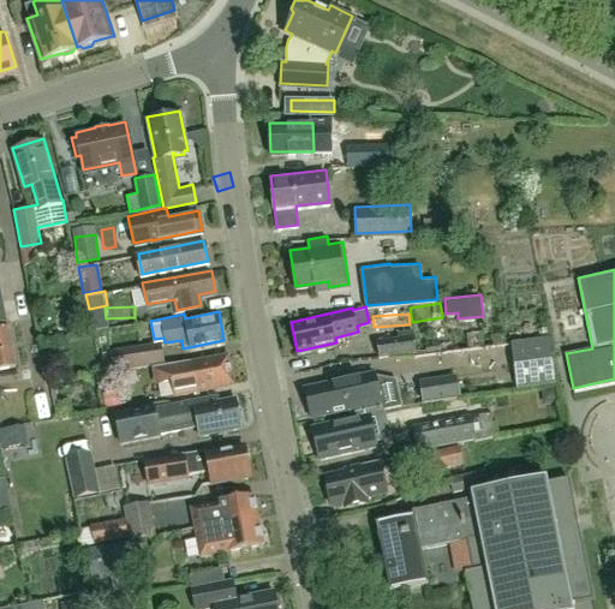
[(0,365),(17,363),(9,323),(0,324),(0,365)]
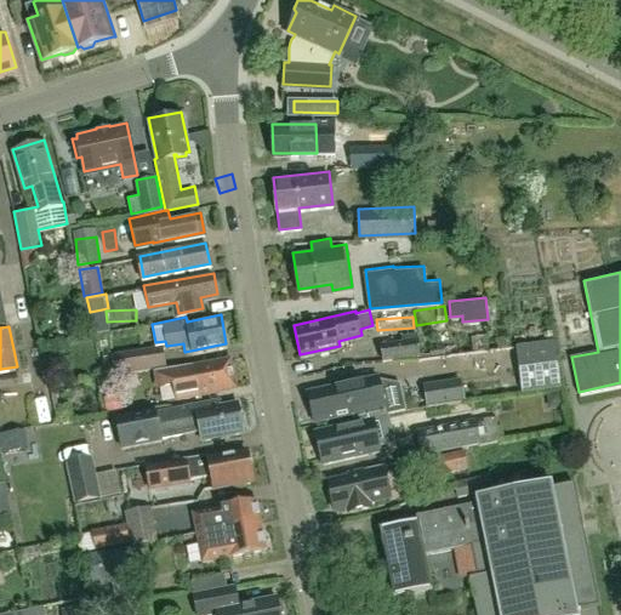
[(382,359),(420,353),(416,330),(400,332),(402,340),(380,342),(382,359)]
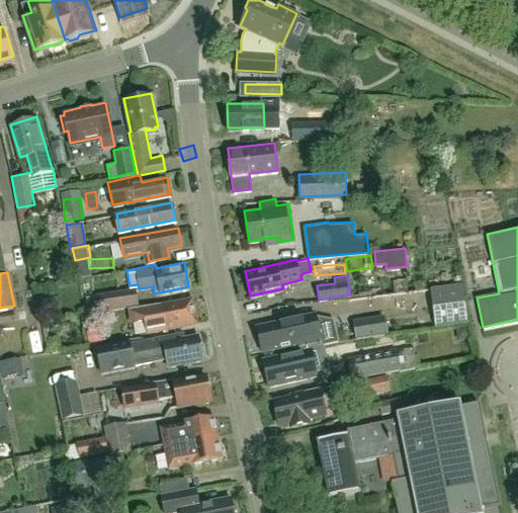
[(462,282),(430,286),(434,325),(467,321),(462,282)]
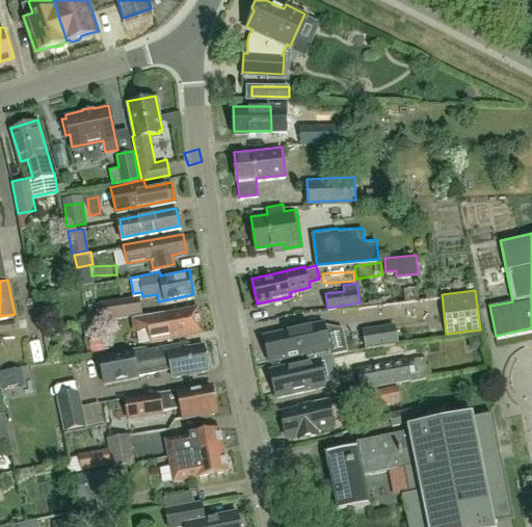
[(97,319),(141,311),(139,294),(94,301),(97,319)]
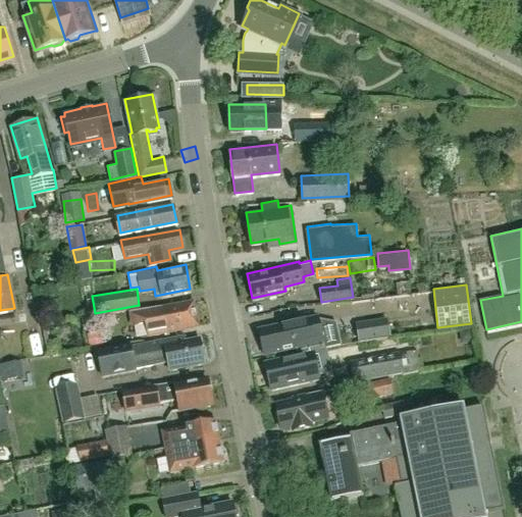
[(147,332),(165,329),(197,323),(193,300),(128,312),(132,325),(145,323),(147,332)]
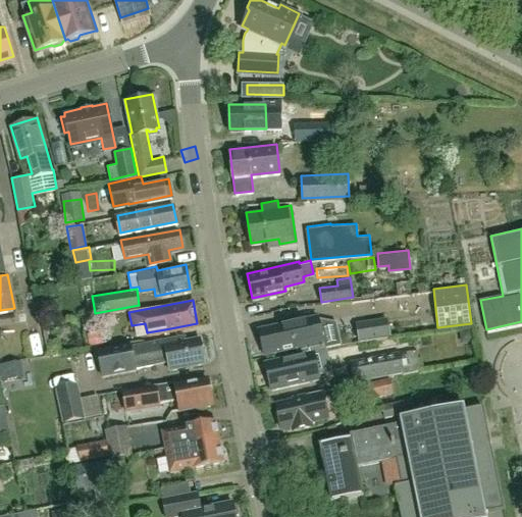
[(330,307),(332,317),(353,314),(351,304),(330,307)]
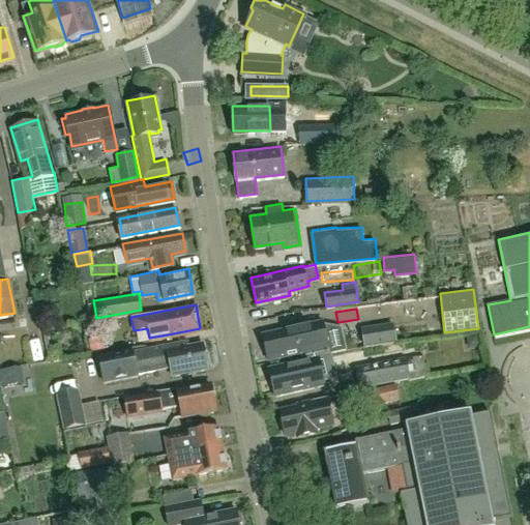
[(322,319),(262,332),(268,358),(300,351),(300,354),(328,348),(322,319)]
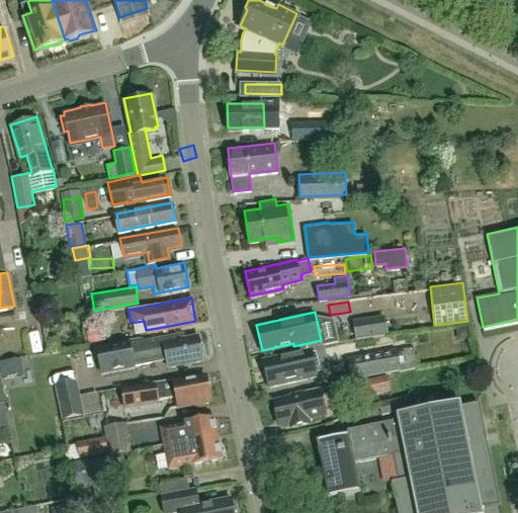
[(384,314),(353,319),(356,336),(387,331),(384,314)]
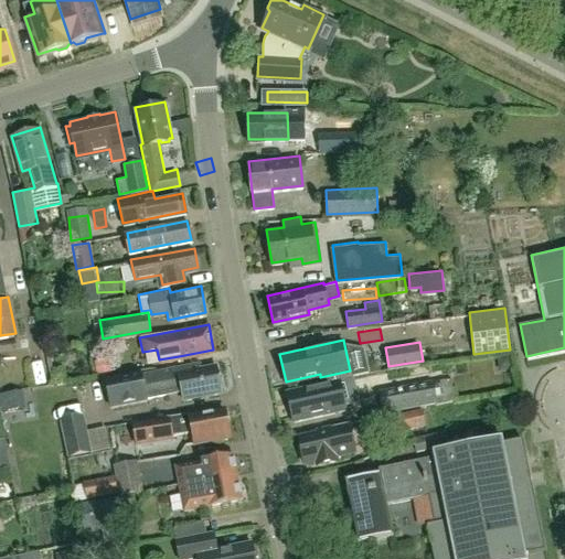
[(108,356),(94,358),(96,373),(110,371),(108,356)]
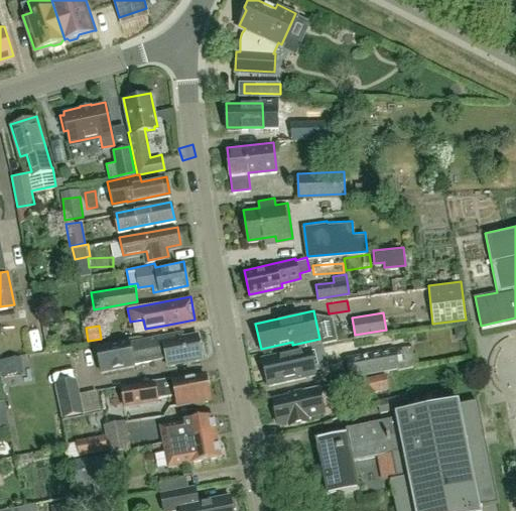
[(181,331),(149,337),(128,341),(128,339),(94,345),(100,373),(134,366),(134,363),(166,356),(167,363),(202,357),(197,332),(182,335),(181,331)]
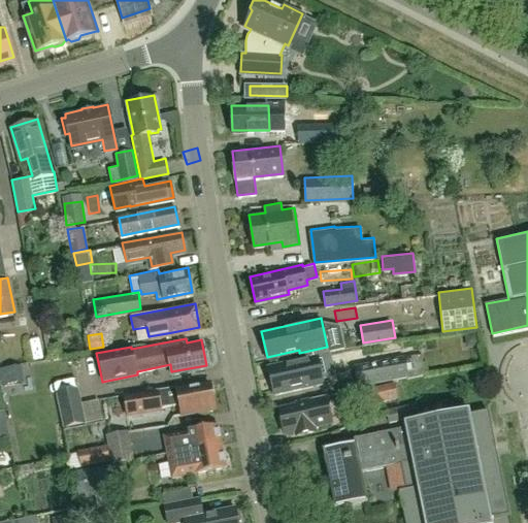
[(51,344),(46,345),(48,356),(61,354),(60,350),(51,344)]
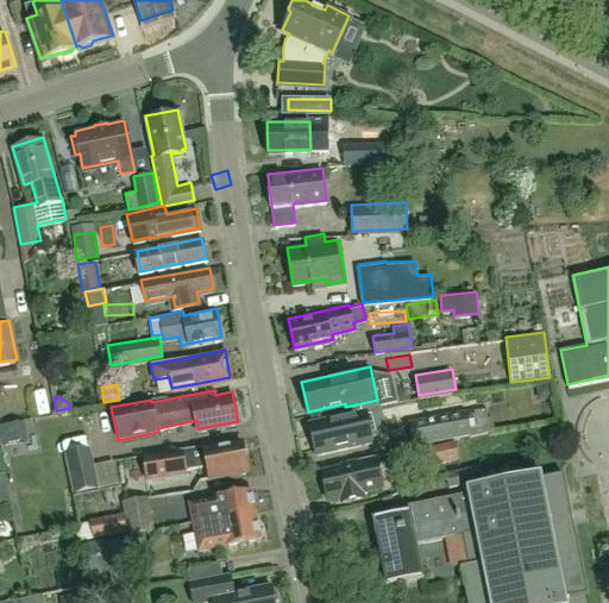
[(412,444),(470,432),(465,408),(407,420),(412,444)]
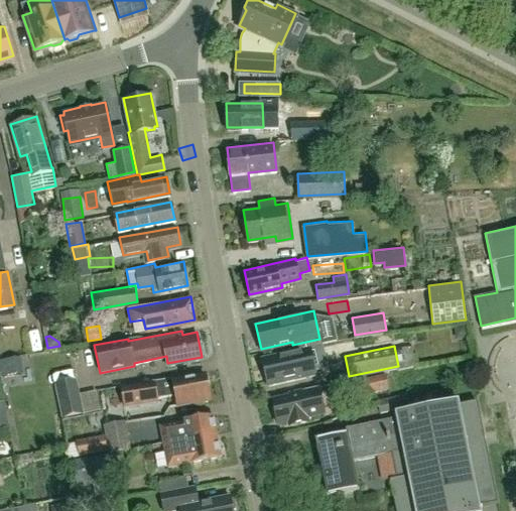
[(314,371),(308,347),(262,357),(268,382),(314,371)]
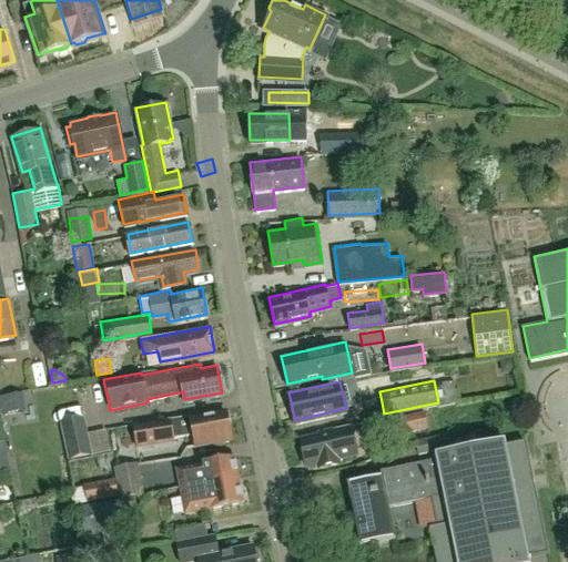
[(342,387),(350,410),(362,407),(354,382),(342,387)]
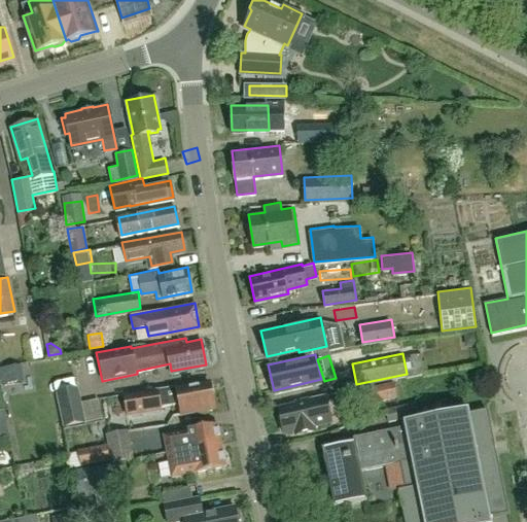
[(16,362),(0,364),(0,382),(19,380),(16,362)]
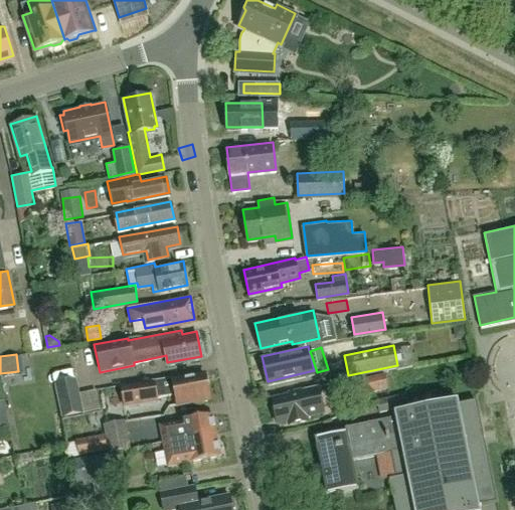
[(204,372),(173,378),(172,375),(120,384),(123,404),(158,398),(158,395),(175,392),(177,401),(209,395),(204,372)]
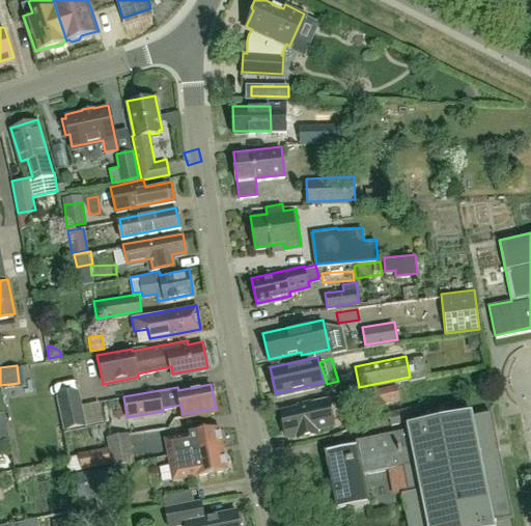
[(400,399),(396,384),(361,391),(364,408),(400,399)]
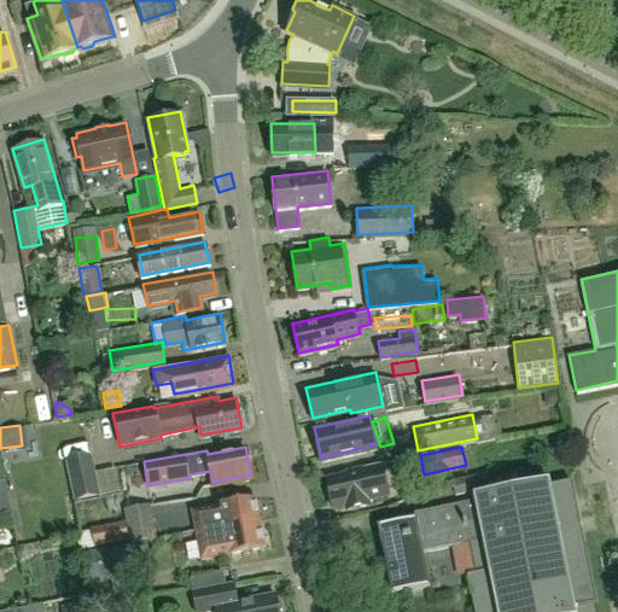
[(98,494),(92,454),(68,458),(74,497),(98,494)]
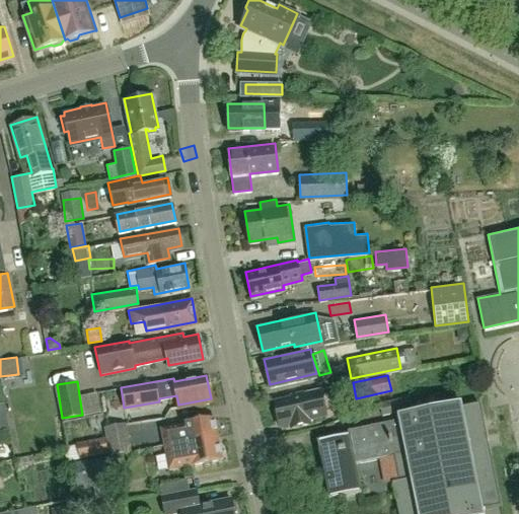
[(274,400),(279,423),(289,421),(290,426),(310,422),(309,416),(325,413),(319,386),(289,393),(290,396),(274,400)]
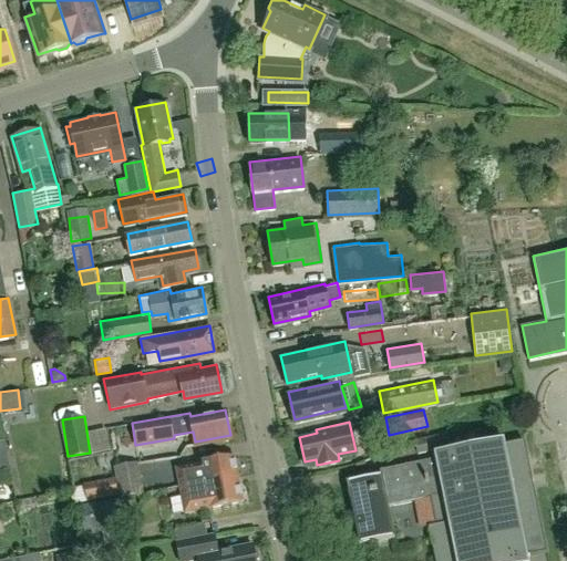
[(442,491),(430,495),(435,522),(428,523),(434,560),(528,560),(527,552),(546,549),(524,437),(504,442),(504,437),(433,452),(434,456),(442,491)]
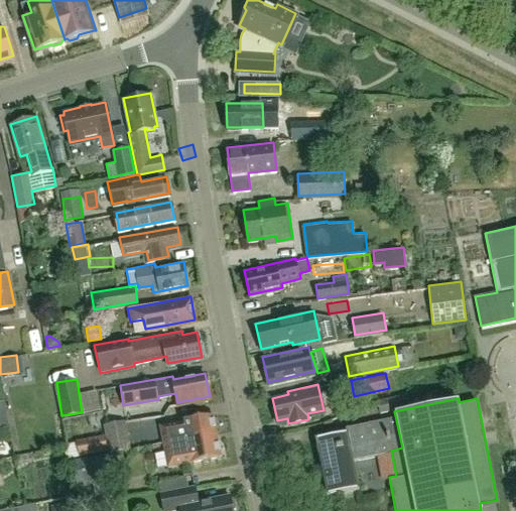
[(191,433),(217,429),(213,412),(183,417),(183,419),(159,423),(162,439),(191,433)]
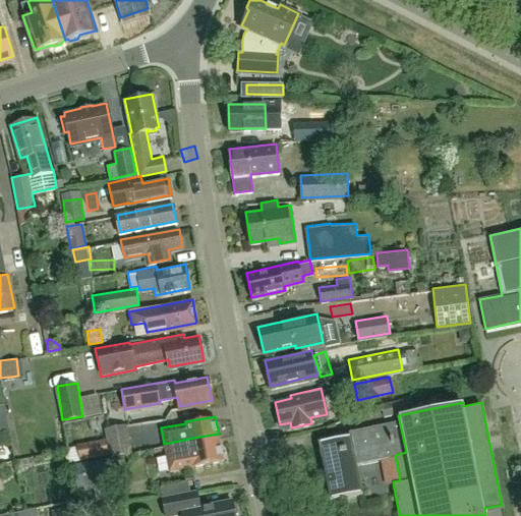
[(350,435),(319,442),(330,499),(362,493),(356,462),(406,452),(399,419),(349,430),(350,435)]
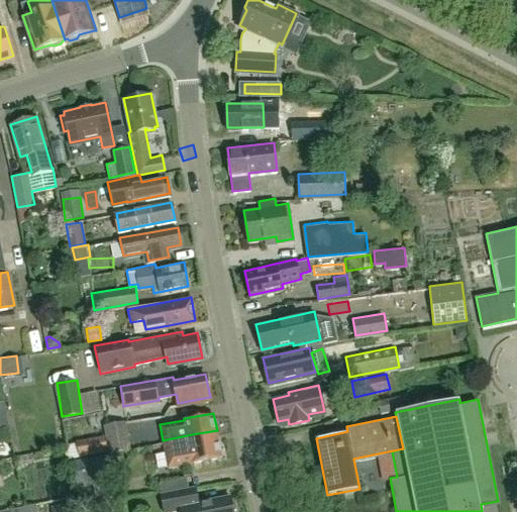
[(109,451),(112,451),(131,447),(125,419),(103,423),(109,451)]
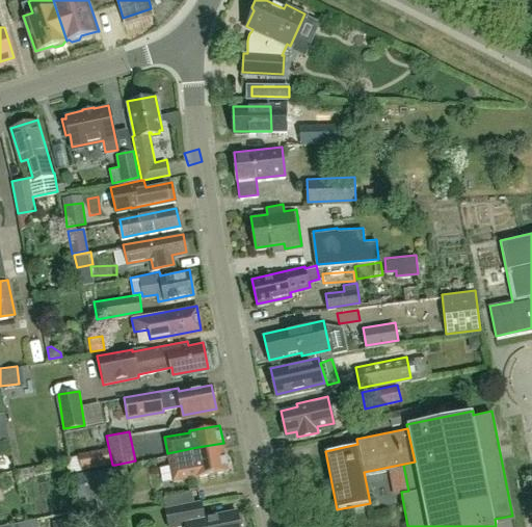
[(223,443),(197,447),(167,453),(171,479),(228,469),(223,443)]
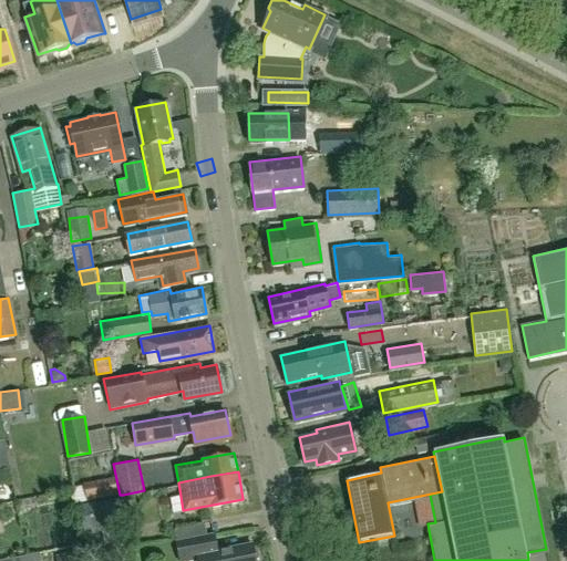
[(82,482),(85,499),(117,492),(114,476),(82,482)]
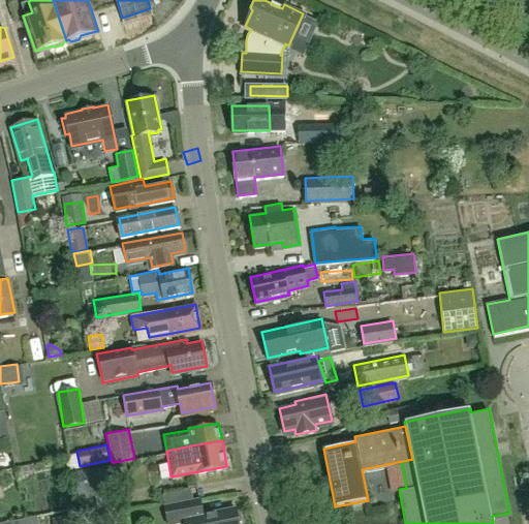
[(115,462),(112,462),(82,468),(87,495),(120,489),(115,462)]
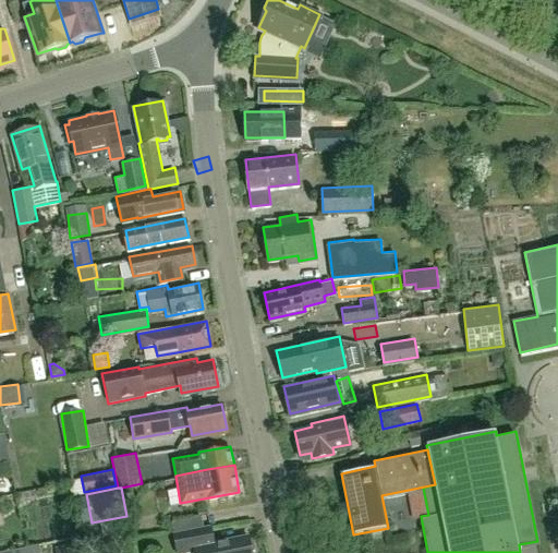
[(195,552),(251,552),(250,545),(252,542),(252,540),(249,538),(247,533),(213,541),(209,525),(172,531),(177,552),(194,549),(195,552)]
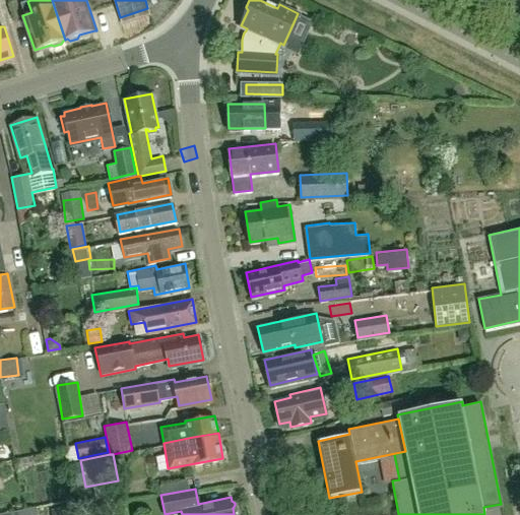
[(90,498),(79,501),(81,514),(88,514),(93,514),(90,498)]
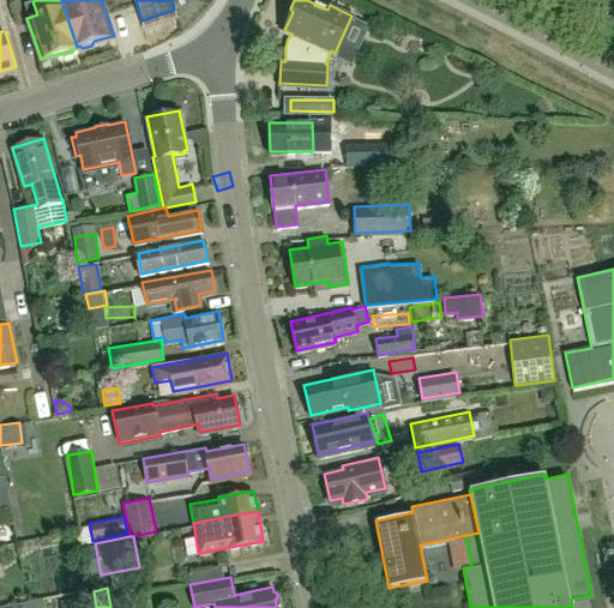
[(89,607),(86,595),(71,599),(72,607),(89,607)]
